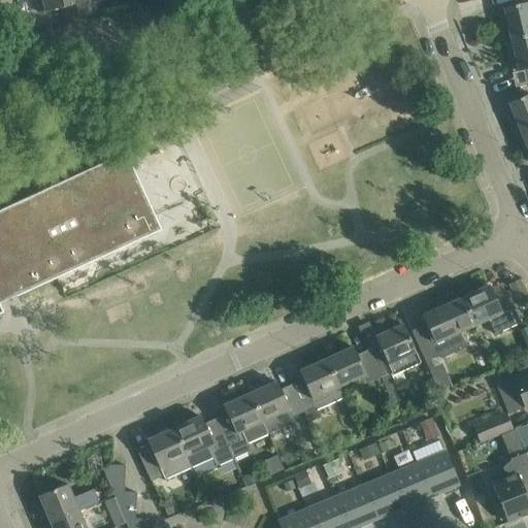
[(41,0),(45,12),(65,7),(68,20),(92,14),(88,0),(41,0)]
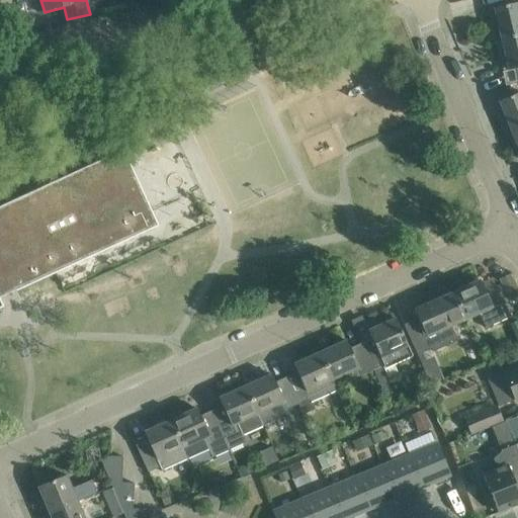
[(501,39),(517,35),(517,5),(517,3),(494,8),(501,39)]
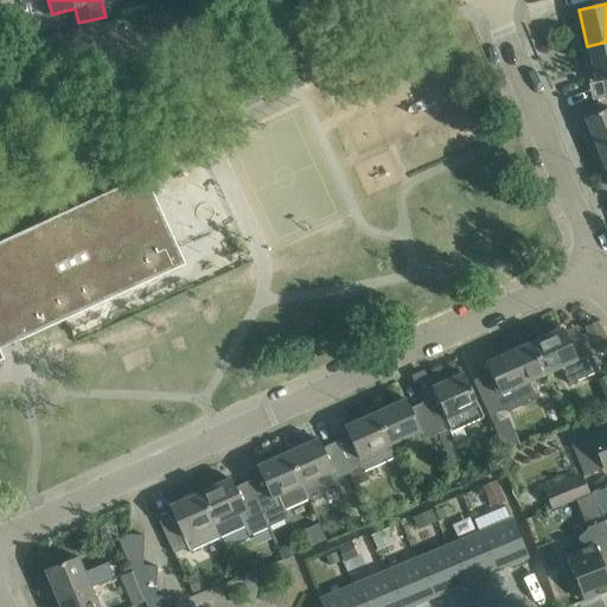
[(606,88),(606,42),(587,46),(587,49),(582,50),(585,63),(590,62),(595,83),(604,81),(606,88)]
